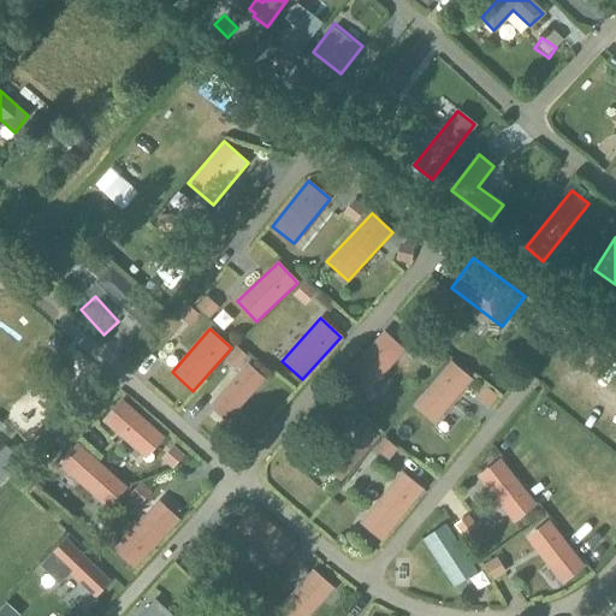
[(384,332),(345,374),(367,394),(404,350),(384,332)]
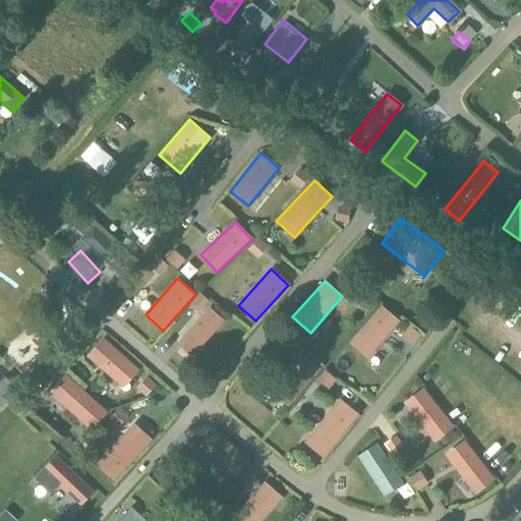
[(0,291),(0,340),(11,356),(27,346),(3,311),(10,306),(0,291)]
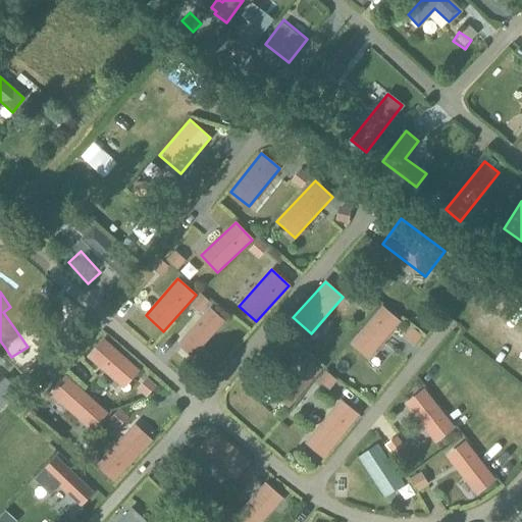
[(350,344),(368,359),(400,322),(382,306),(350,344)]
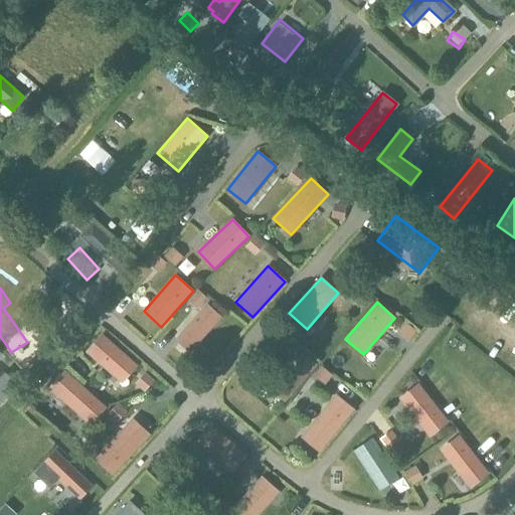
[(175,340),(189,352),(221,317),(207,304),(175,340)]
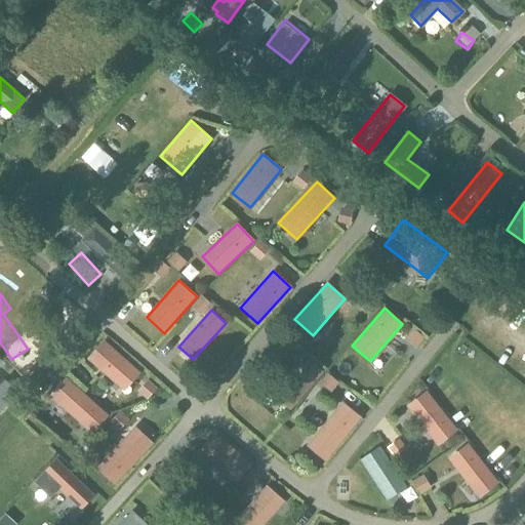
[(88,359),(124,391),(139,372),(104,340),(88,359)]
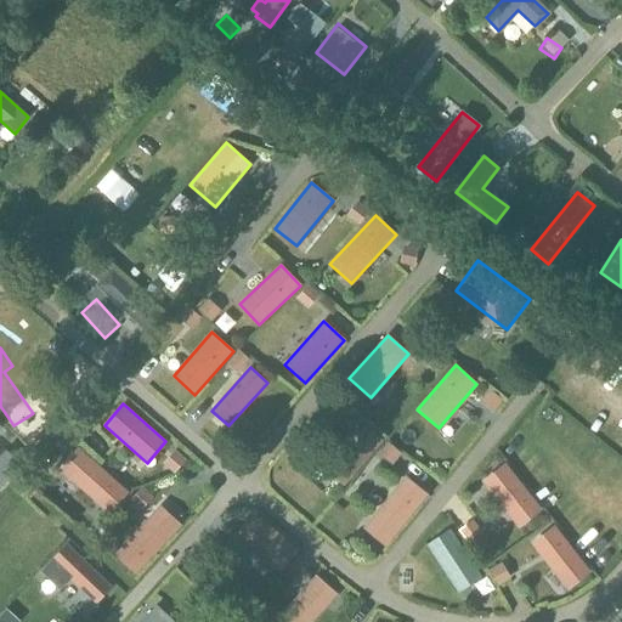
[(361,423),(323,467),(344,485),(383,441),(361,423)]
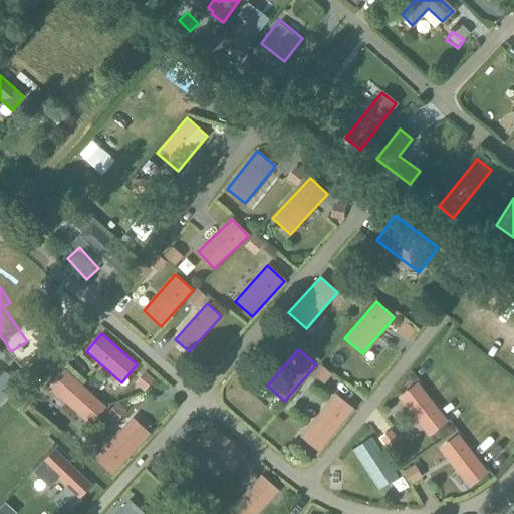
[(49,388),(89,425),(105,407),(64,369),(49,388)]
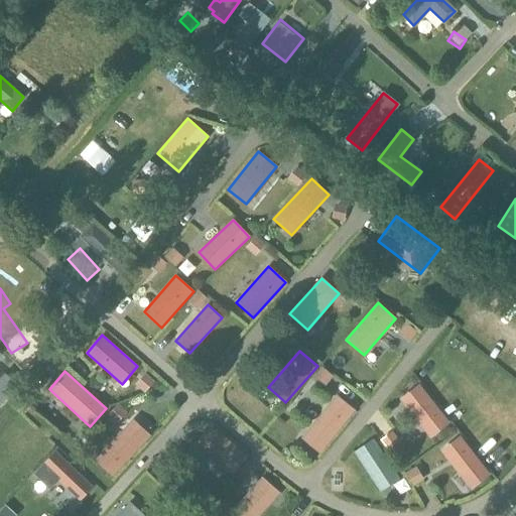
[(148,385),(135,399),(144,408),(158,395),(148,385)]
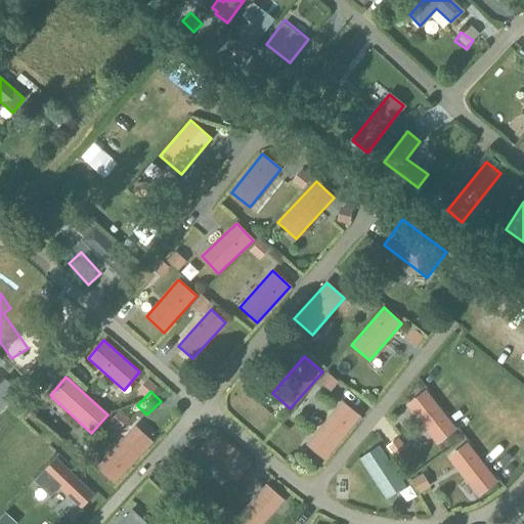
[(406,405),(437,444),(455,430),(425,391),(406,405)]
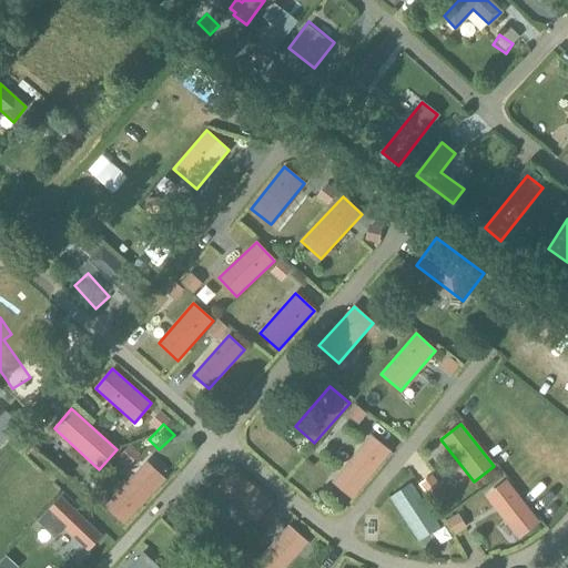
[(332,482),(352,498),(391,452),(371,435),(332,482)]
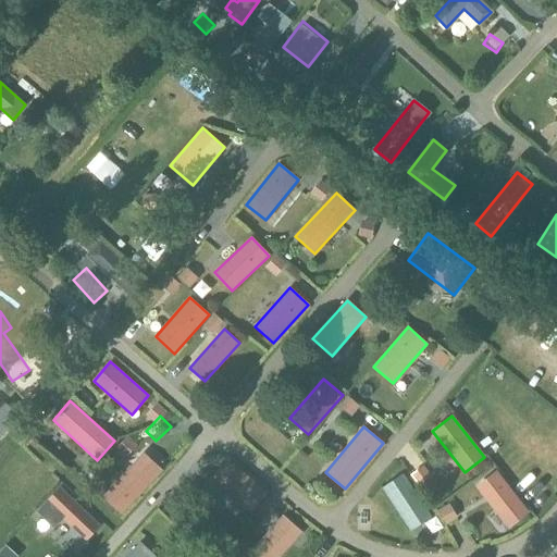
[(144,453),(103,496),(122,514),(162,470),(144,453)]
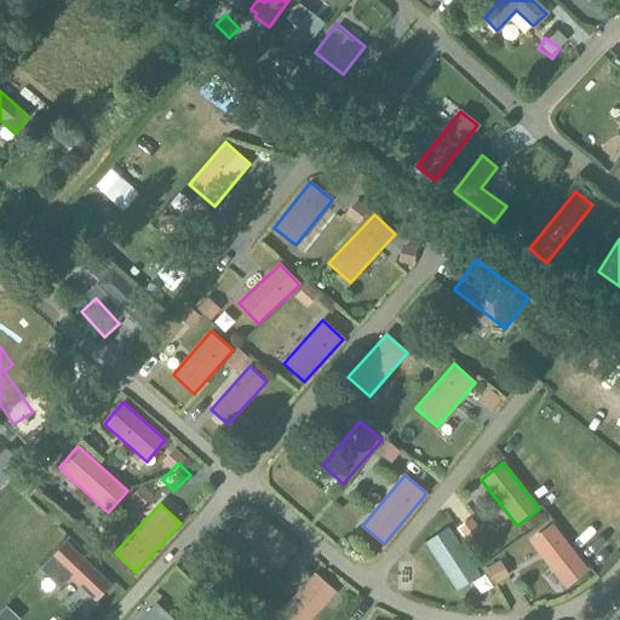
[(235,534),(279,570),(297,549),(253,512),(235,534)]
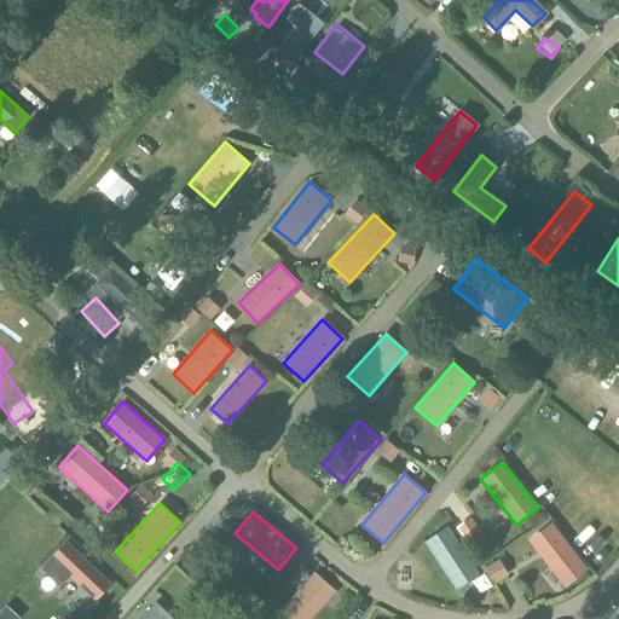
[(528,541),(565,586),(586,570),(551,524),(528,541)]
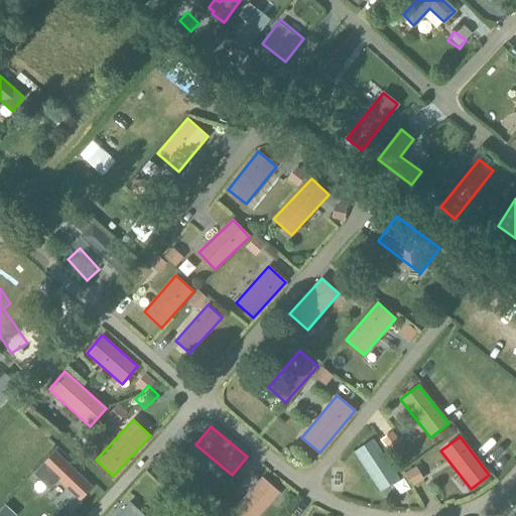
[(54,450),(32,474),(49,490),(58,481),(79,501),(93,487),(54,450)]
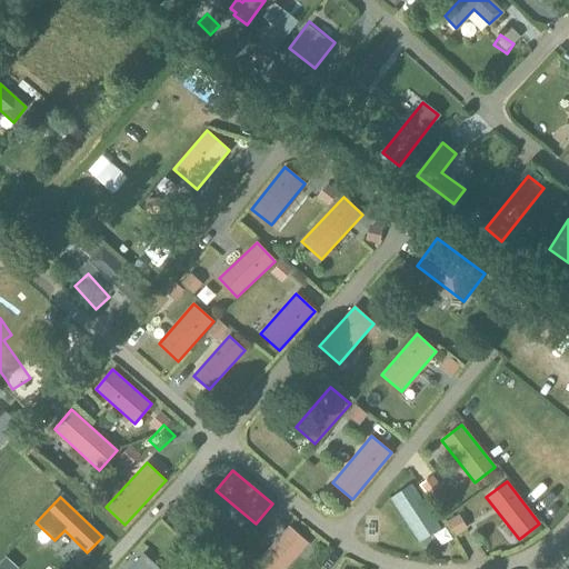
[(408,501),(388,515),(420,560),(440,547),(408,501)]
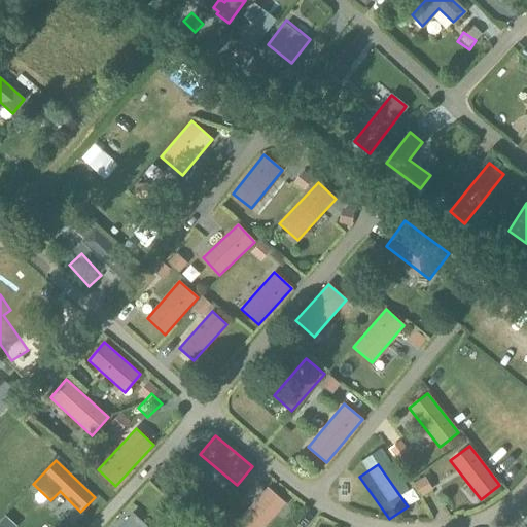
[(236,524),(239,526),(265,526),(285,503),(268,487),(236,524)]
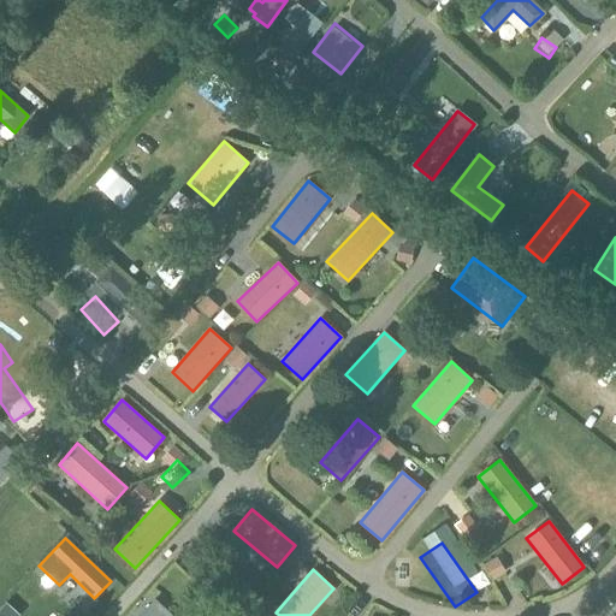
[(260,615),(247,600),(229,615),(260,615)]
